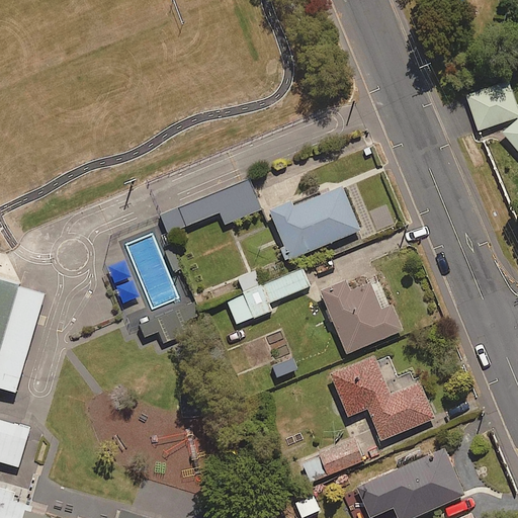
[(517,118),(517,111),(508,84),(467,98),(479,133),(517,118)]
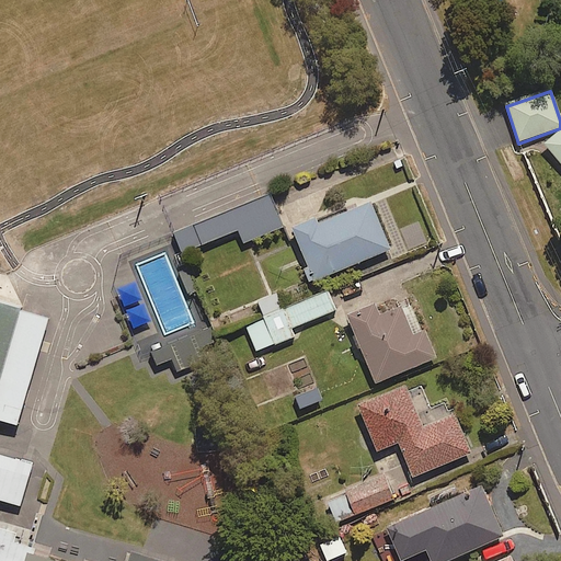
[(560,134),(544,148),(560,168),(560,134)]
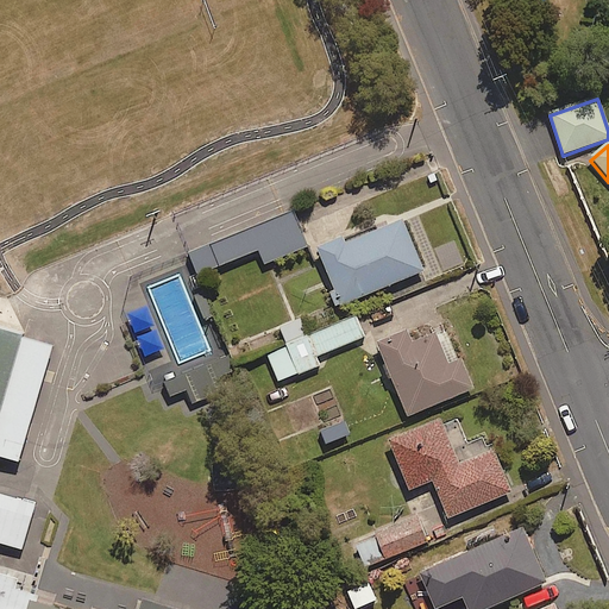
[(308,249),(294,213),(190,252),(199,274),(259,251),(264,265),(308,249)]
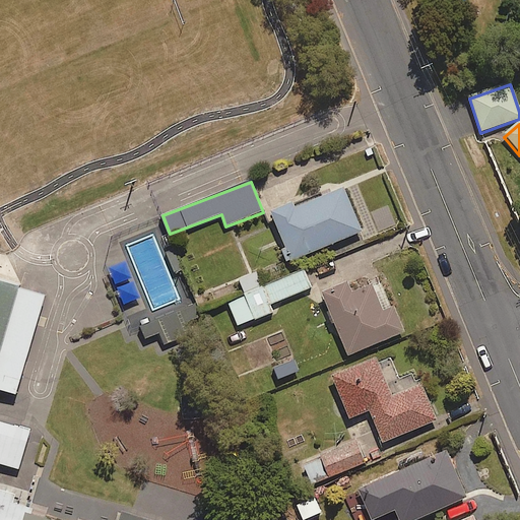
[(363,234),(343,186),(272,213),(290,261),(363,234)]
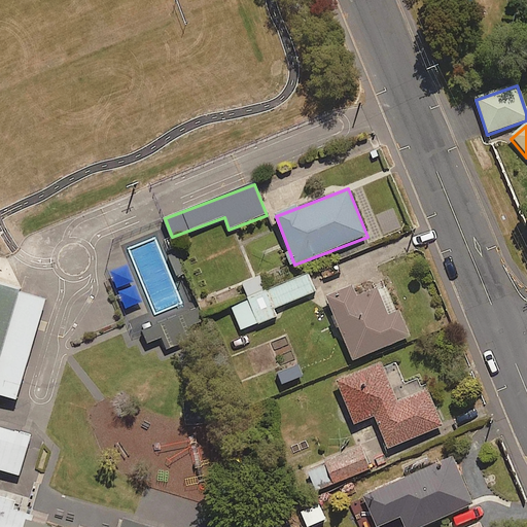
[(316,293),(309,275),(231,304),(241,329),(277,316),(275,309),(316,293)]
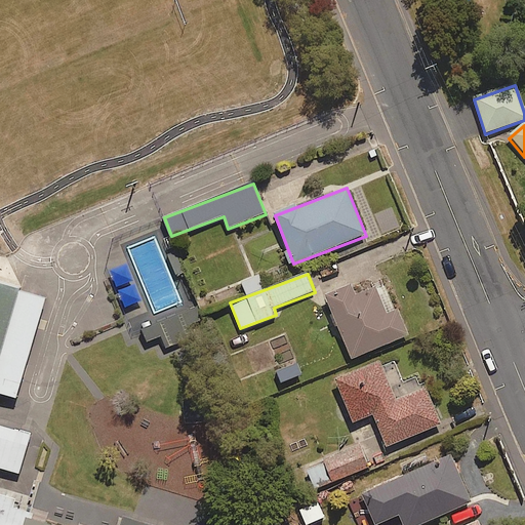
[(384,314),(370,280),(326,297),(351,359),(408,335),(397,309),(384,314)]
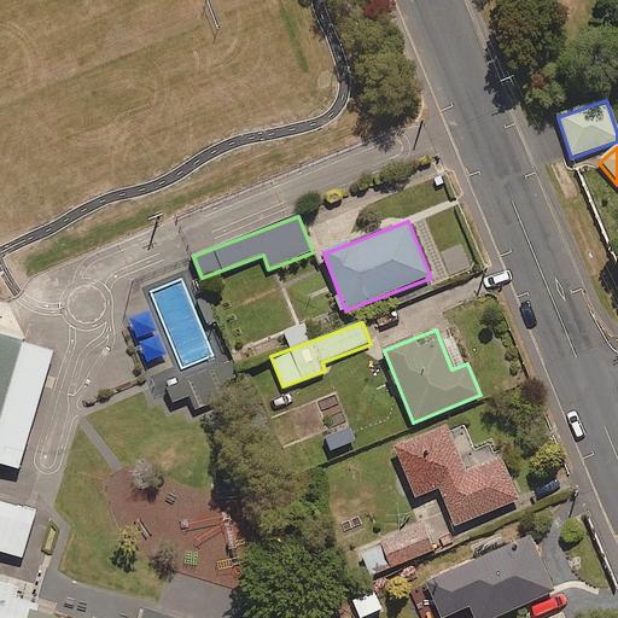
[(54,351),(0,334),(0,465),(19,472),(54,351)]
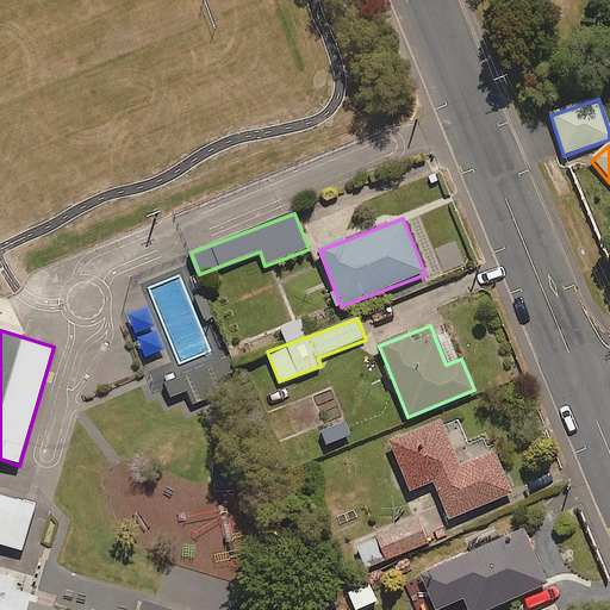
[(242,381),(230,350),(163,377),(169,392),(187,385),(193,400),(242,381)]
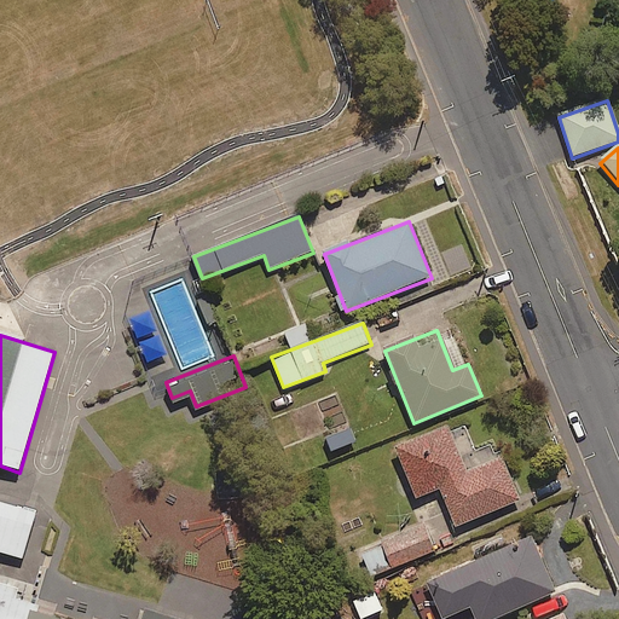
[(466,469),(449,423),(395,444),(415,496),(440,486),(456,526),(520,501),(503,455),(466,469)]
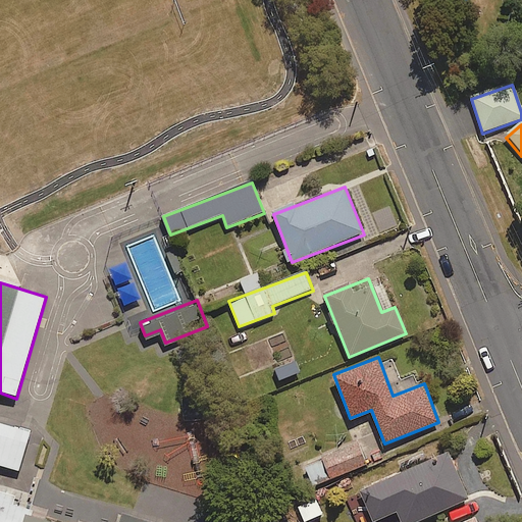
[(274,371),(278,381),(301,372),(297,362),(274,371)]
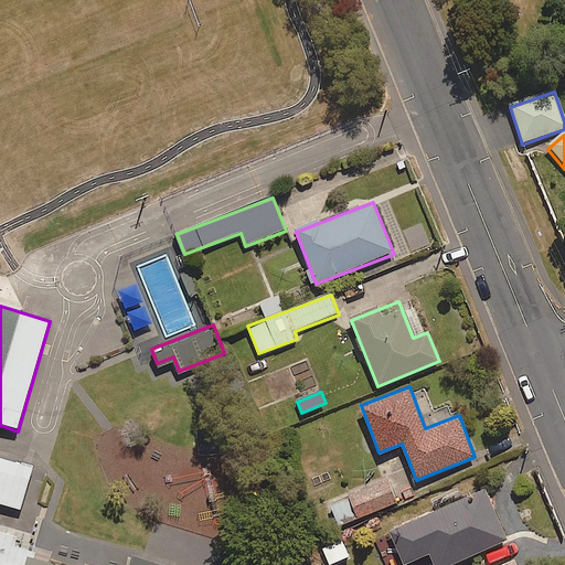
[(0,564),(153,564),(129,557),(127,564),(57,564),(0,547),(0,504),(18,510),(31,469),(0,459),(0,564)]
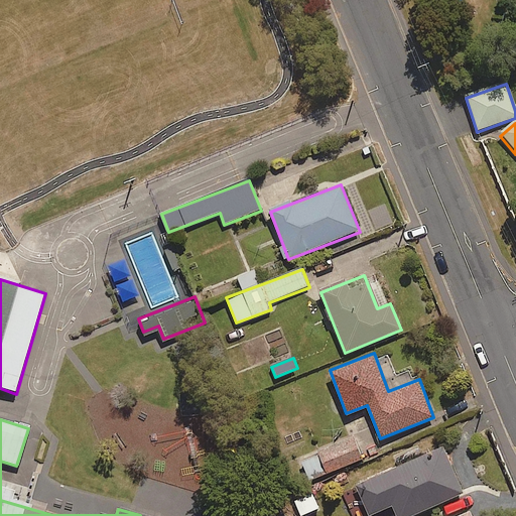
[(362,455),(354,434),(300,456),(308,477),(362,455)]
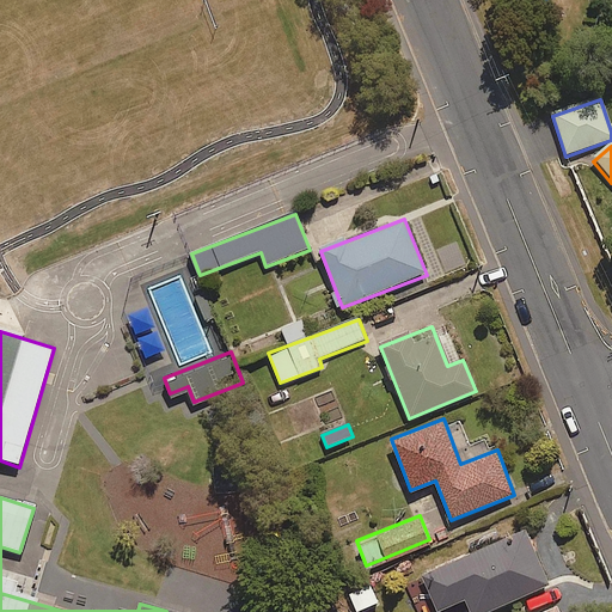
[(421,573),(438,611),(464,600),(469,611),(487,611),(550,586),(525,528),(421,573)]
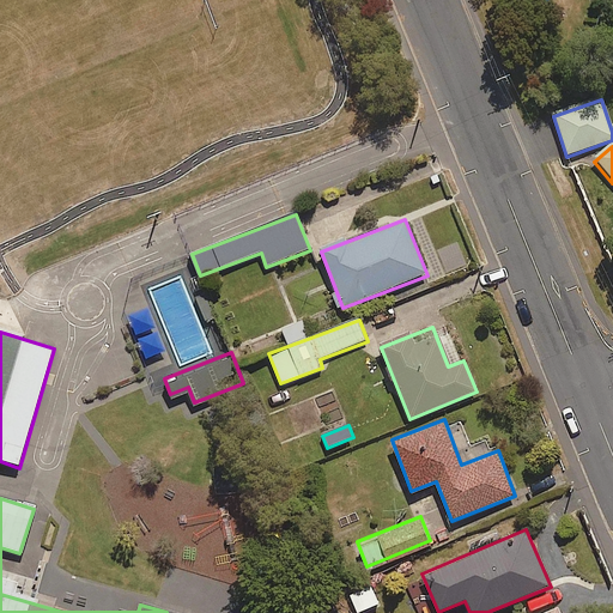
[(358,612),(378,604),(369,583),(347,593),(357,612),(358,612)]
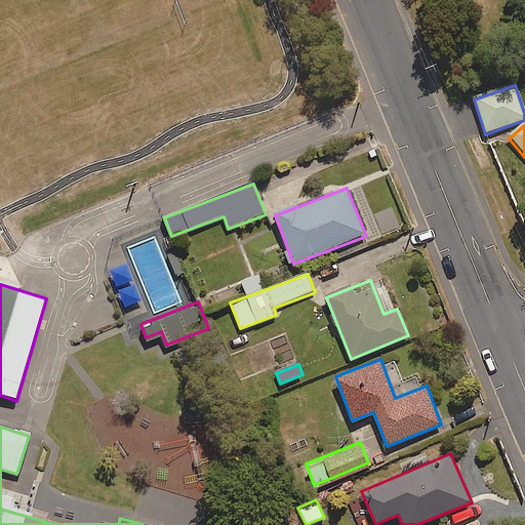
All buildings are outlined.
